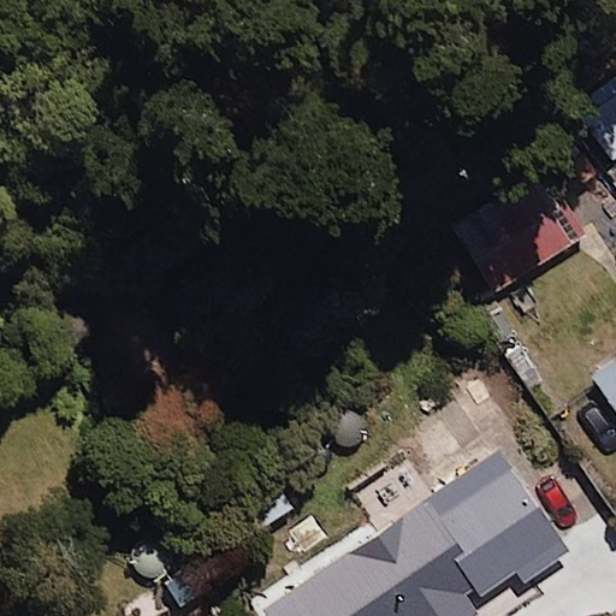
[(581,236),(539,170),(452,225),(495,290),(581,236)]
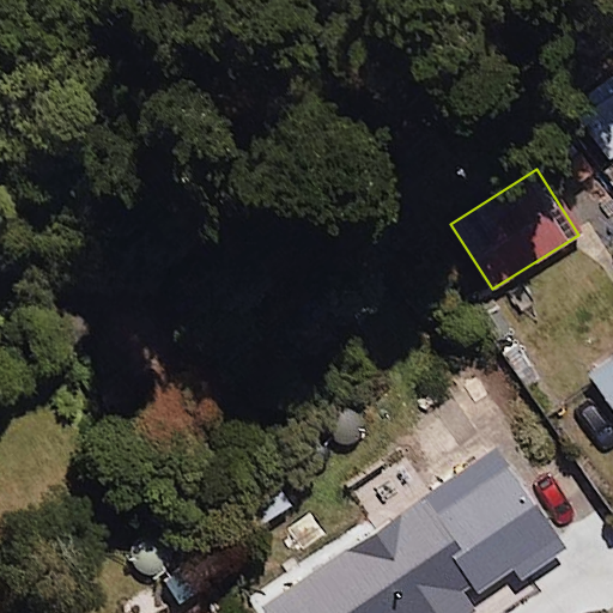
[(612,182),(612,183),(612,206),(594,226),(606,242),(612,236),(612,182)]
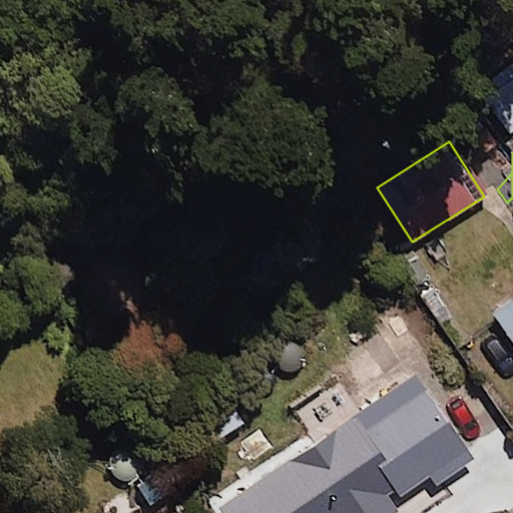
[(512,298),(493,312),(512,341),(512,298)]
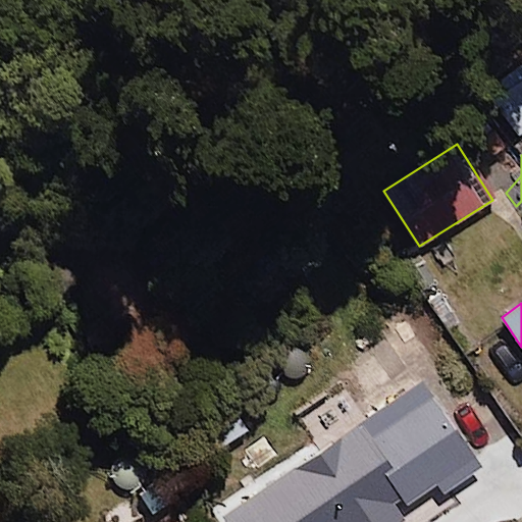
[(478,469),(423,383),(340,437),(379,499),(396,487),(412,512),(478,469)]
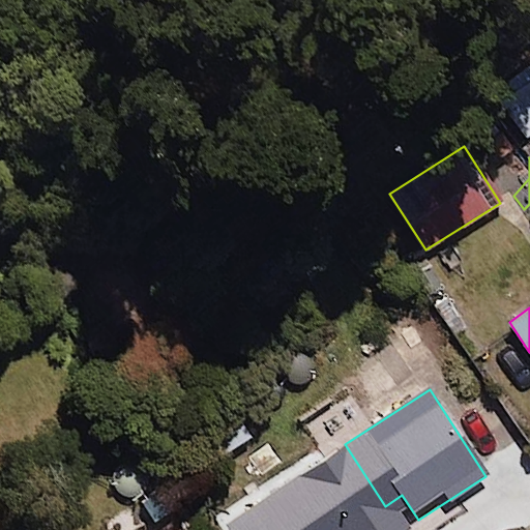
[(230,404),(198,429),(222,459),(254,434),(230,404)]
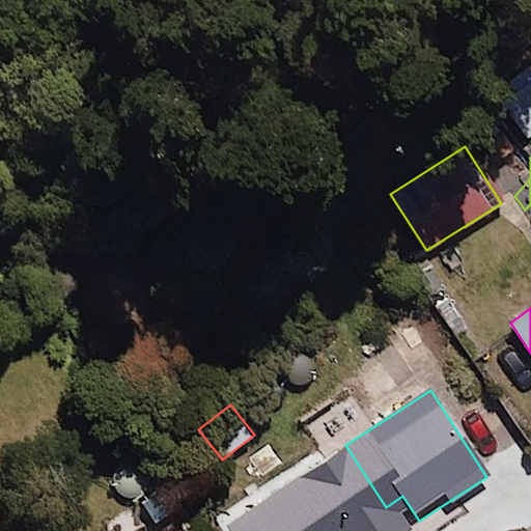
[(123,504),(152,484),(134,455),(105,475),(123,504)]
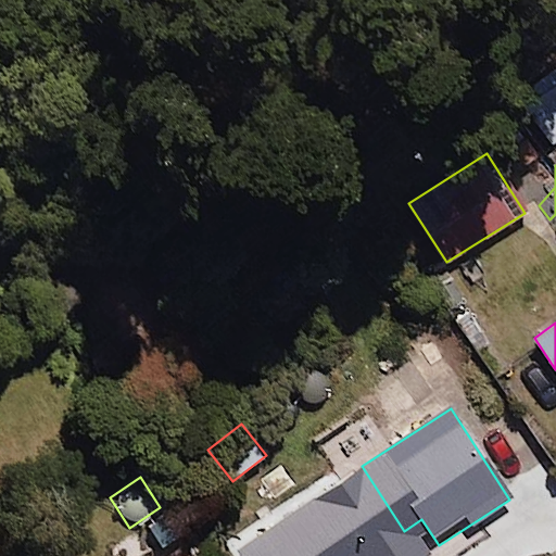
[(174,504),(143,522),(162,554),(192,534),(174,504)]
